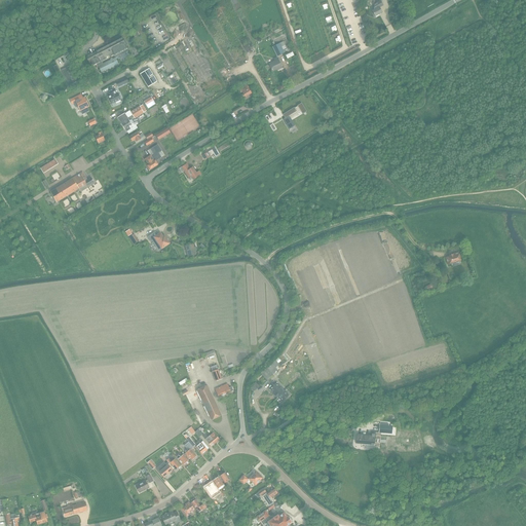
[(375,8),(372,10),(375,15),(381,12),(378,7),(382,5),(380,1),(373,5),(375,8)]
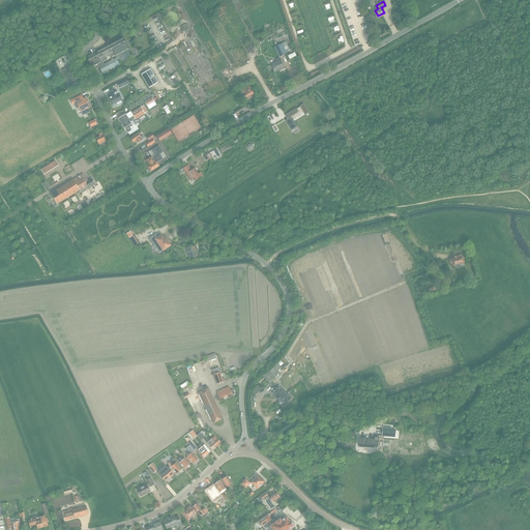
[(123,38),(118,41),(87,57),(92,66),(97,64),(101,72),(119,64),(116,58),(104,64),(102,61),(101,62),(100,60),(104,59),(104,61),(106,60),(106,58),(111,55),(112,57),(128,49),(123,38)]
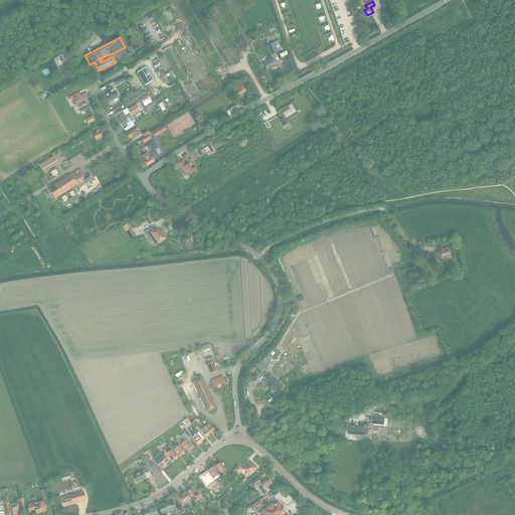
[(278,50),(278,49),(281,48),(277,40),(266,45),(271,54),(278,50)]
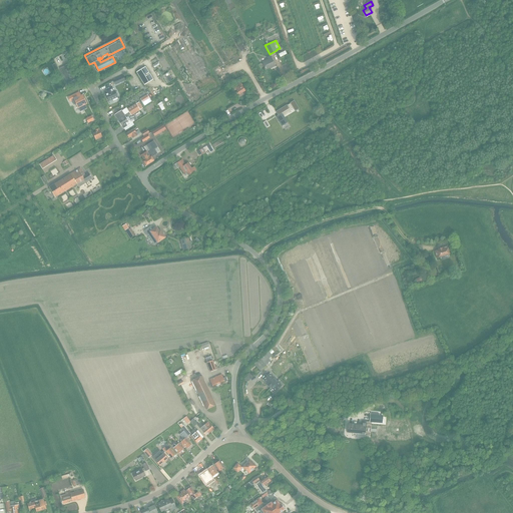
[(272,67),(275,65),(271,57),(262,61),(266,69),(272,66),(272,67)]
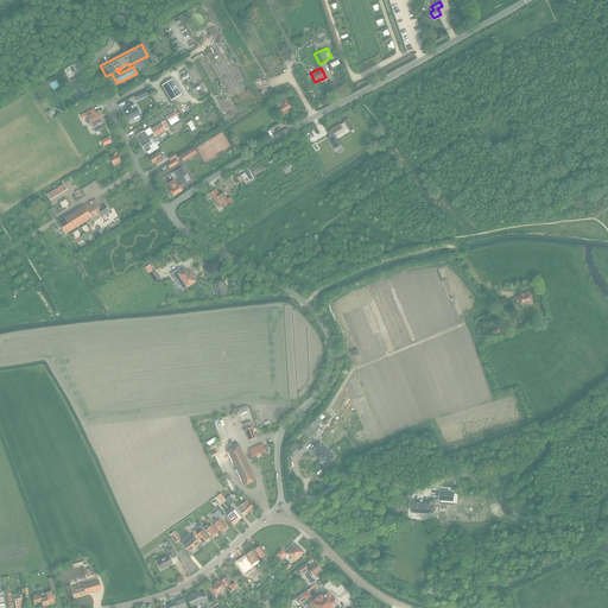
[(75,78),(71,81),(74,87),(76,86),(80,92),(77,93),(80,99),(84,96),(90,94),(81,76),(75,78)]
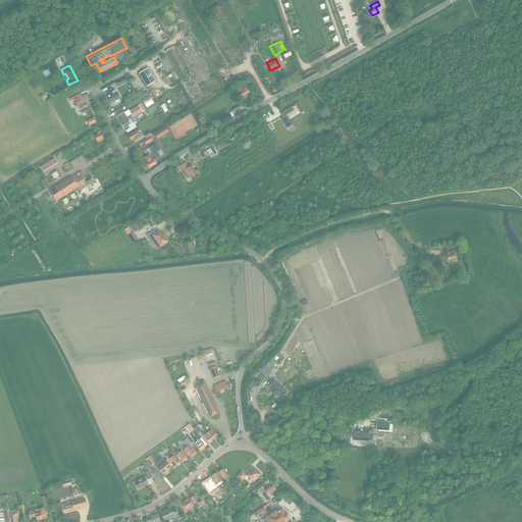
[(148,67),(139,73),(147,87),(156,81),(148,67)]
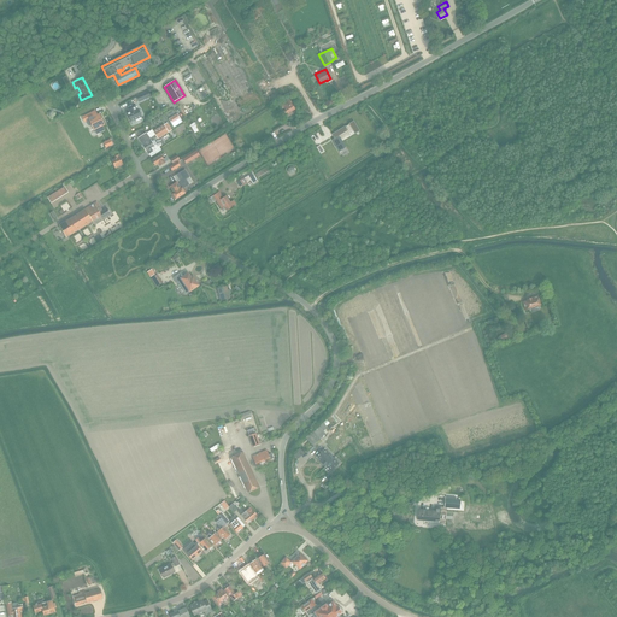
[(151,97),(148,92),(136,97),(139,101),(151,97)]
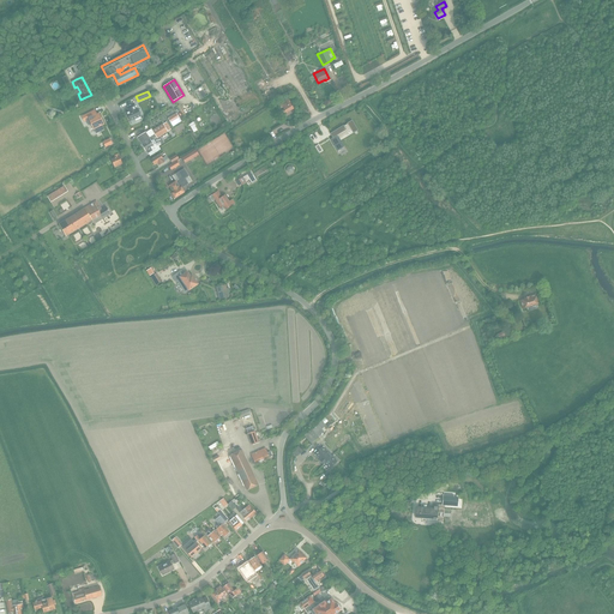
[(283,107),(283,108),(284,109),(282,110),(283,113),(286,112),(287,113),(293,109),(293,108),(294,107),(292,104),(292,106),(289,103),(290,102),(289,100),(288,100),(287,98),(284,101),(284,102),(280,104),(282,108),(283,107)]
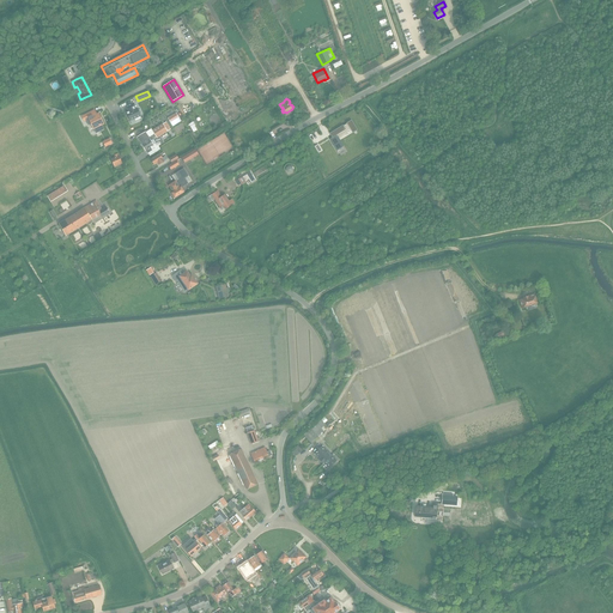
[(128,111),(127,113),(131,121),(134,119),(135,121),(141,119),(140,116),(137,108),(135,109),(134,105),(127,109),(128,111)]
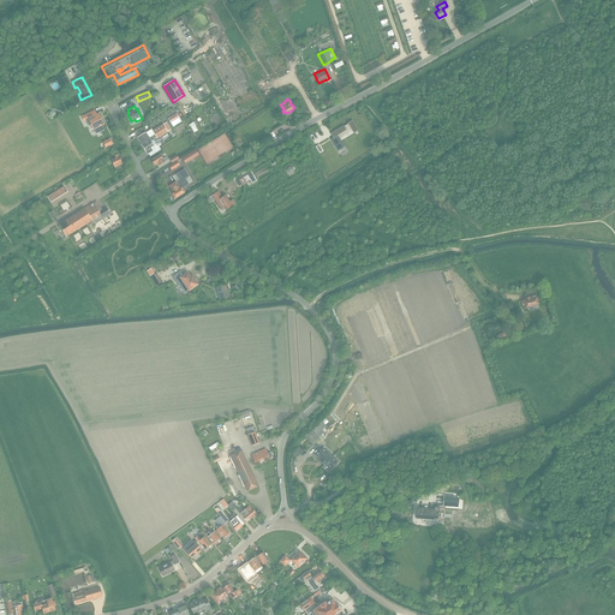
[(95,111),(84,115),(89,125),(91,124),(96,133),(103,130),(101,125),(103,124),(99,114),(96,115),(95,111)]
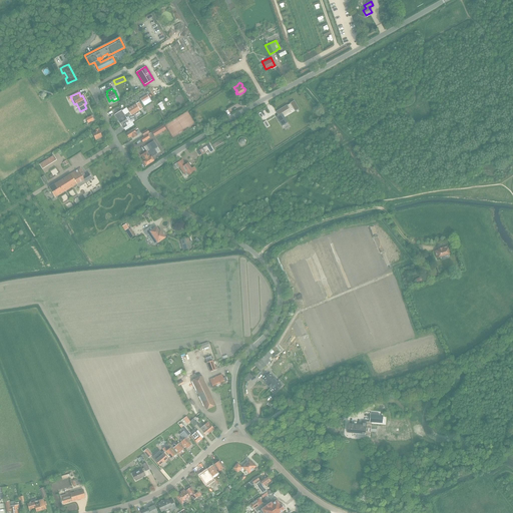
[(147,95),(140,99),(144,105),(151,101),(147,95)]
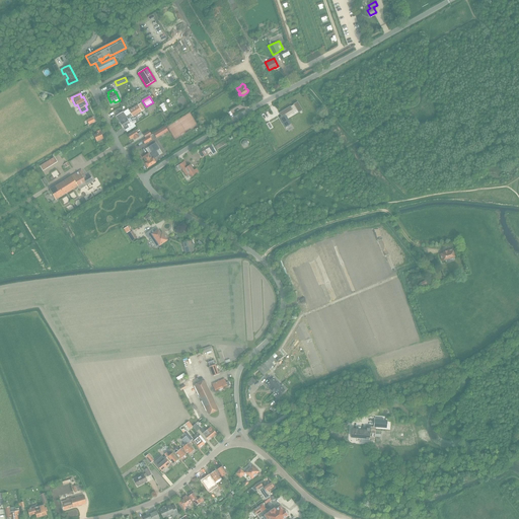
[(290,106),(279,114),(282,118),(281,119),(286,127),(290,125),(287,119),(286,120),(284,117),(296,108),(298,113),(302,109),(297,101),(293,104),(294,104),(291,106),(290,106)]
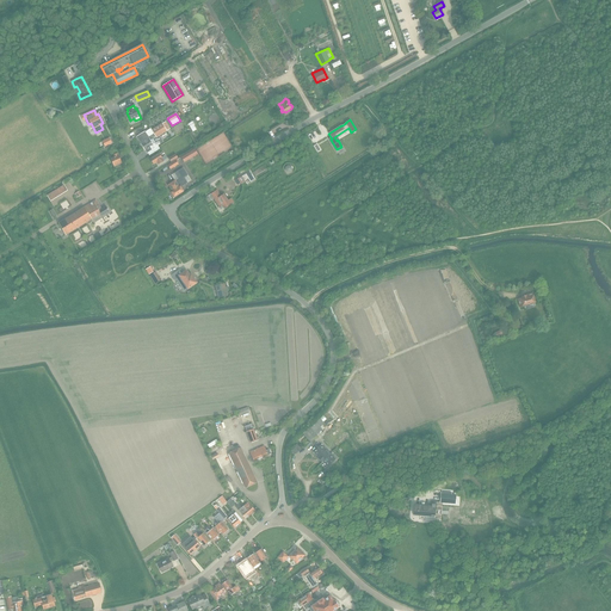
[(166,122),(152,130),(154,134),(155,136),(156,137),(170,129),(166,122)]
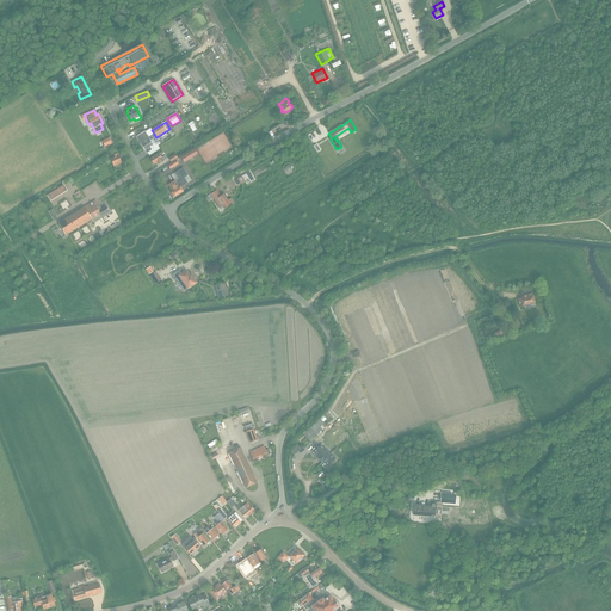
[(144,131),(136,136),(141,143),(149,140),(150,139),(154,136),(155,136),(154,134),(148,137),(144,133),(144,131)]
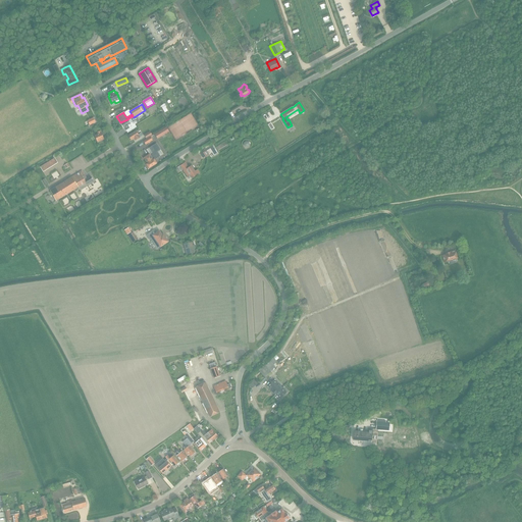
[(120,122),(120,123),(123,128),(124,131),(132,126),(137,123),(132,116),(128,118),(127,119),(120,122)]
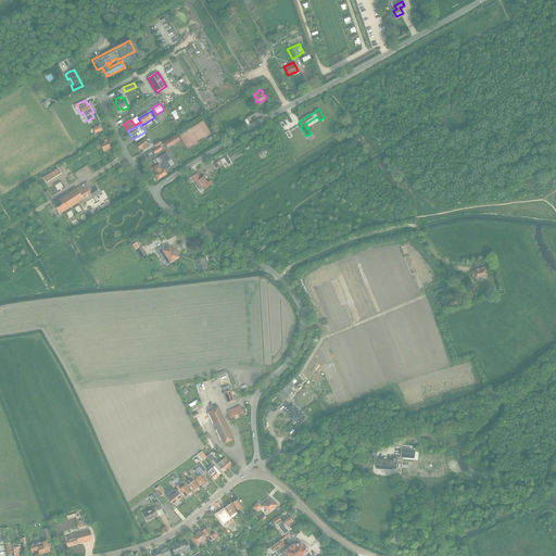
[(177,135),(165,142),(167,147),(179,139),(177,135)]
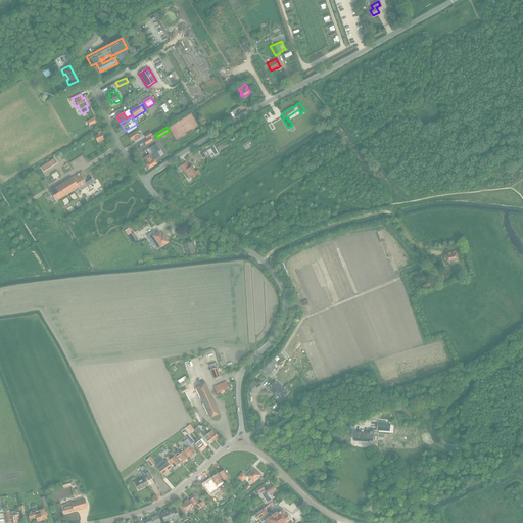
[(140,137),(142,136),(141,134),(138,136),(136,131),(128,136),(131,141),(134,139),(135,141),(140,138),(140,137)]
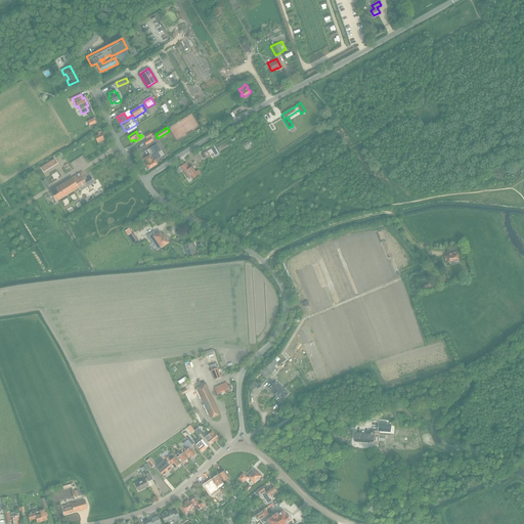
[(97,141),(103,139),(100,132),(97,133),(97,135),(94,136),(97,141)]
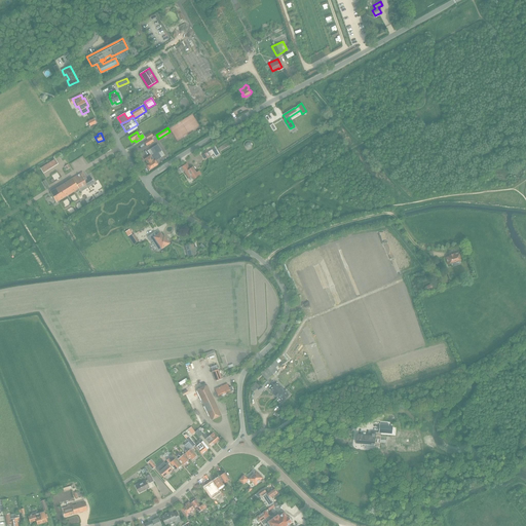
[(151,155),(144,159),(148,165),(147,165),(149,170),(157,164),(155,160),(156,160),(160,158),(158,154),(157,154),(157,153),(161,151),(158,145),(153,148),(156,152),(153,153),(154,154),(151,156),(151,155)]
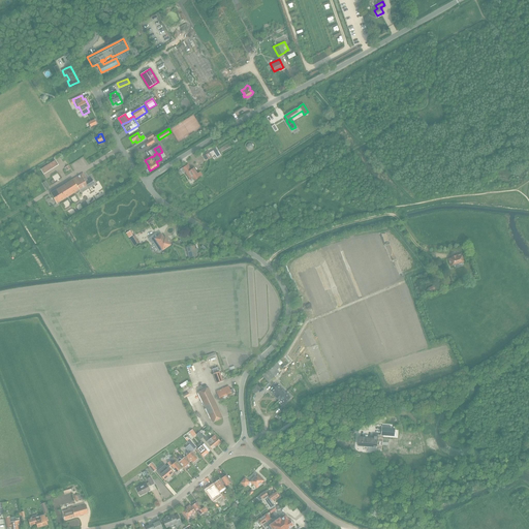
[(216,148),(204,156),(206,160),(215,154),(216,157),(220,155),(216,148)]
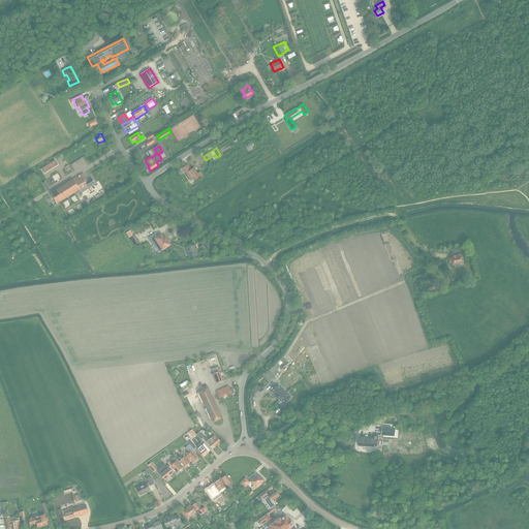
[(188,164),(180,169),(182,173),(185,172),(185,173),(189,179),(191,178),(194,181),(203,176),(199,172),(197,174),(193,167),(189,169),(189,168),(190,168),(188,164)]
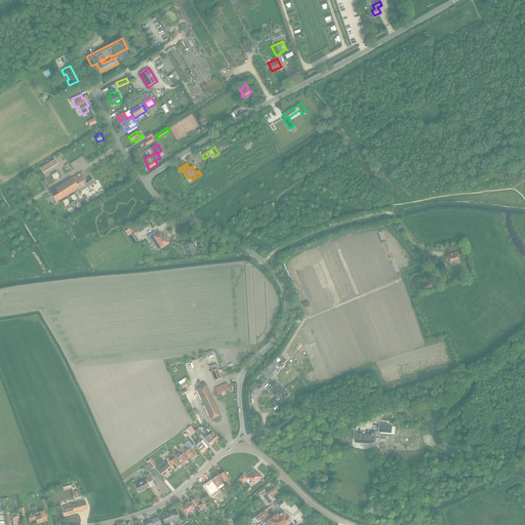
[(94,182),(91,177),(87,179),(85,175),(82,171),(50,191),(56,201),(79,189),(79,188),(86,184),(87,186),(94,182)]
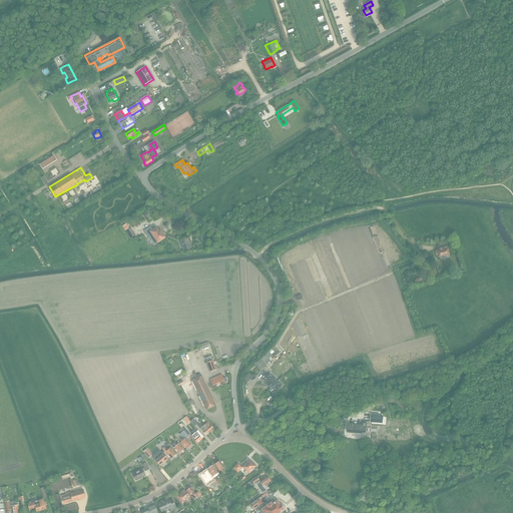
[(125,231),(129,237),(134,234),(130,227),(125,231)]
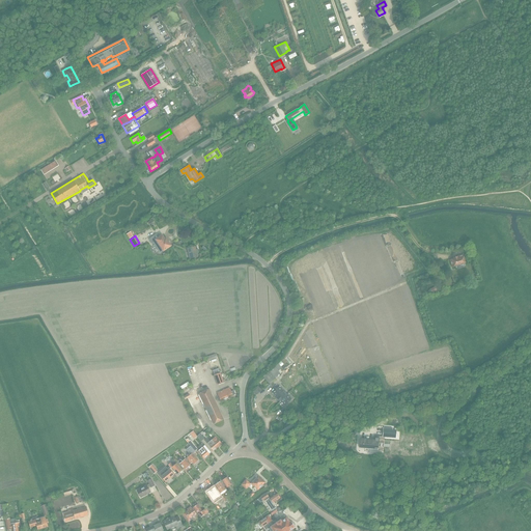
[(154,236),(148,240),(151,243),(157,240),(161,247),(159,249),(161,251),(163,250),(163,251),(171,246),(166,238),(165,239),(162,235),(156,240),(154,236)]
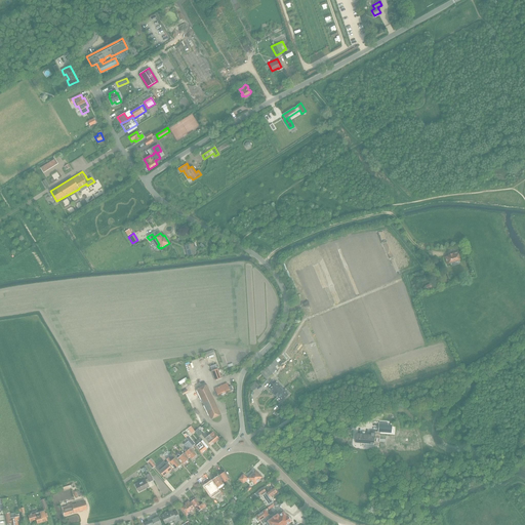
[(193,243),(185,245),(188,255),(196,253),(193,243)]
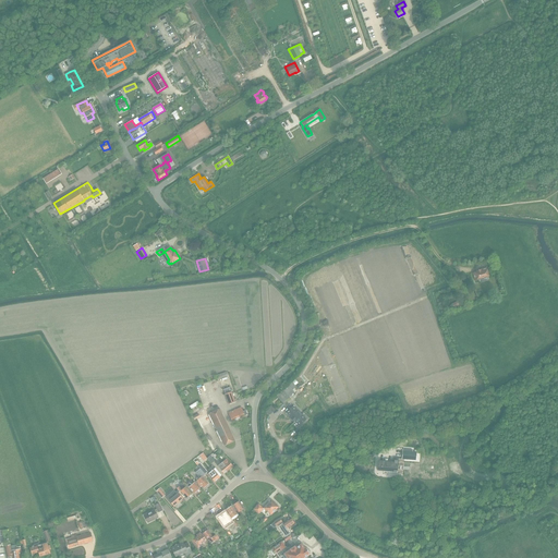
[(475,279),(488,276),(486,268),(483,269),(482,269),(476,270),(477,271),(473,274),(475,279)]
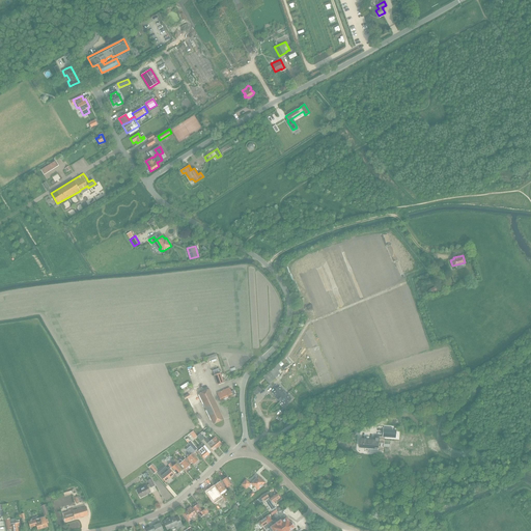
[(262,376),(269,383),(284,370),(278,363),(262,376)]
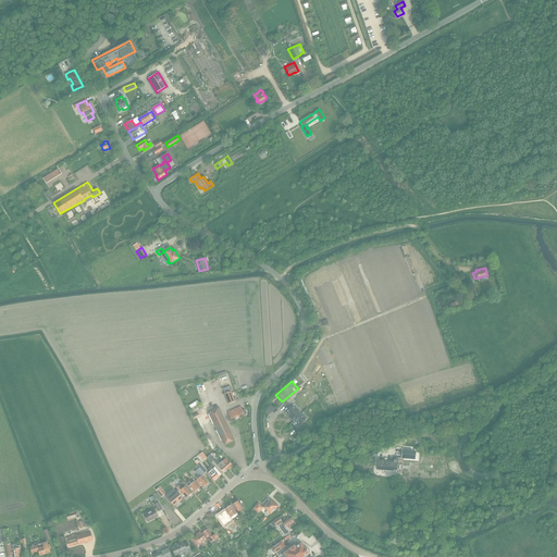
[(227,404),(235,401),(230,385),(222,388),(227,404)]
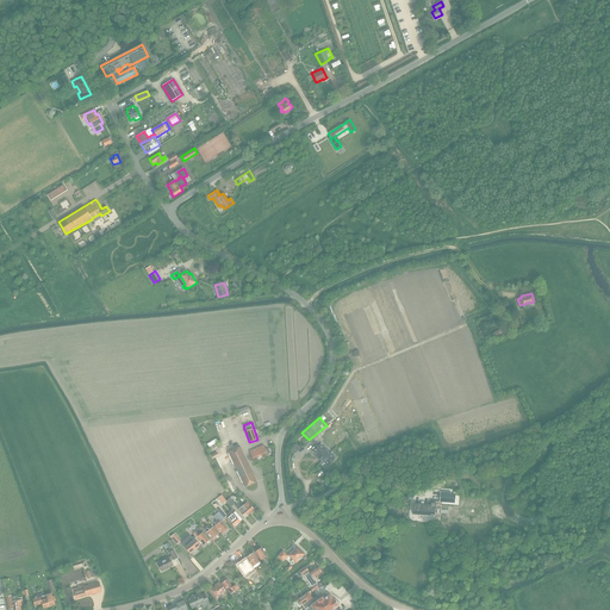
[(290,450),(293,454),(300,448),(297,442),(293,444),(294,446),(290,450)]
